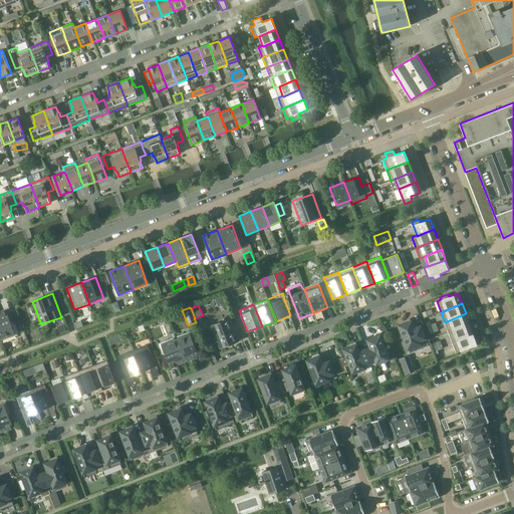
[(7,311),(0,313),(0,335),(1,339),(15,334),(7,311)]
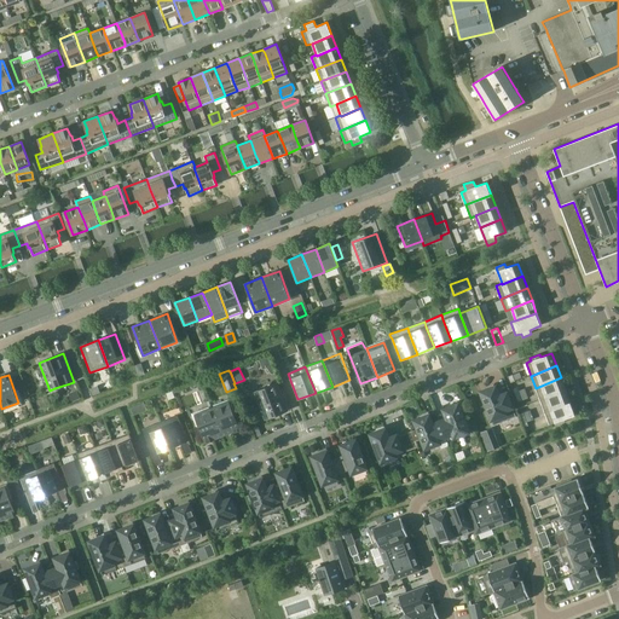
[(566,391),(561,377),(536,388),(541,400),(566,391)]
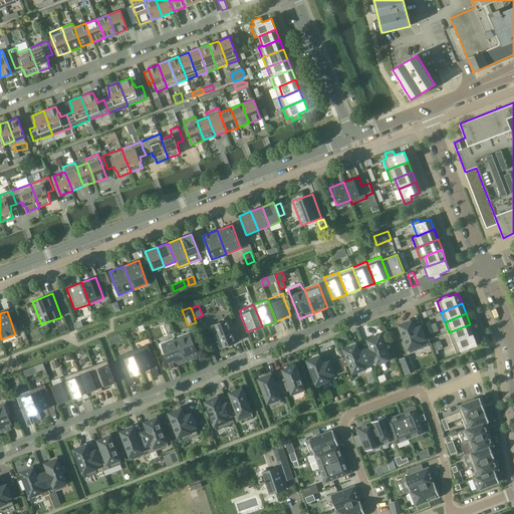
[(231,317),(215,323),(211,325),(220,348),(224,347),(240,341),(231,317)]
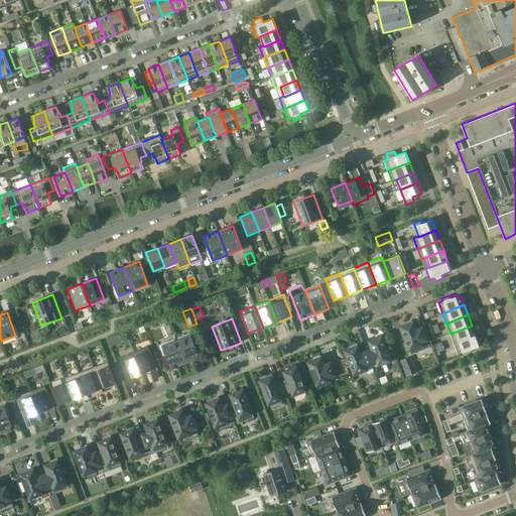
[(401,327),(411,355),(430,348),(422,328),(417,330),(416,330),(413,321),(401,327)]
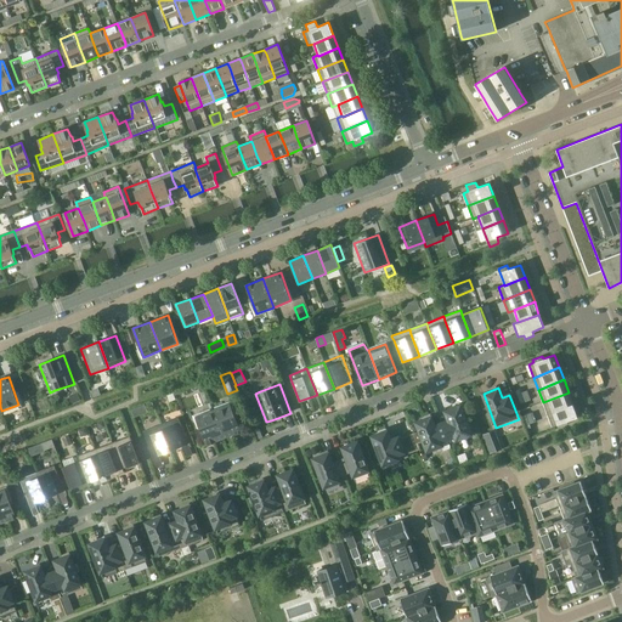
[(574,405),(569,393),(543,402),(547,414),(574,405)]
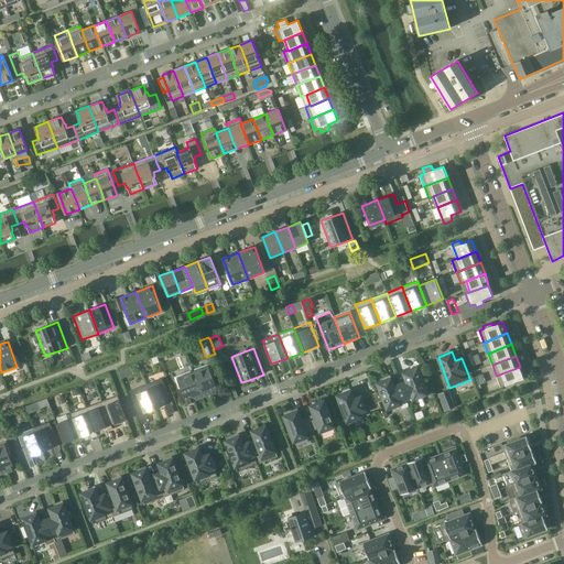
[(208,366),(193,371),(203,398),(218,391),(208,366)]
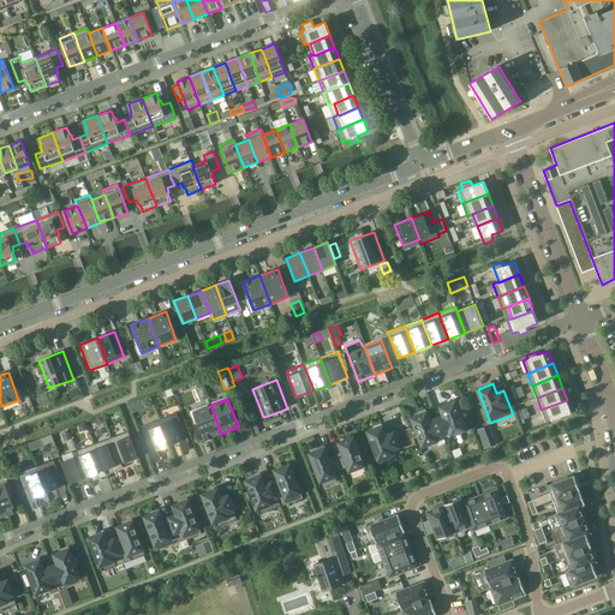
[(572,412),(567,400),(541,410),(545,422),(551,421),(553,423),(561,419),(561,417),(572,412)]
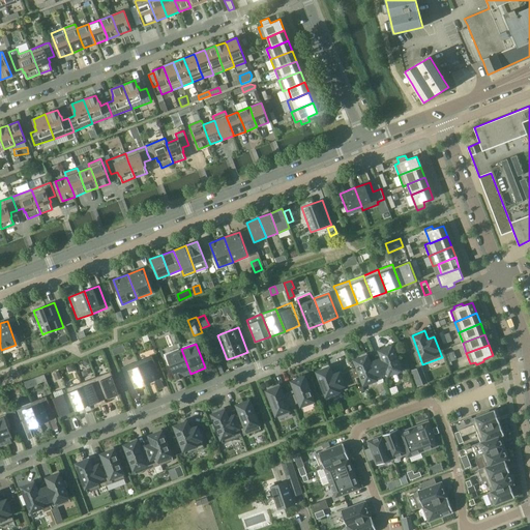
[(377,361),(381,374),(387,372),(388,375),(402,370),(392,346),(379,351),(382,359),(377,361)]
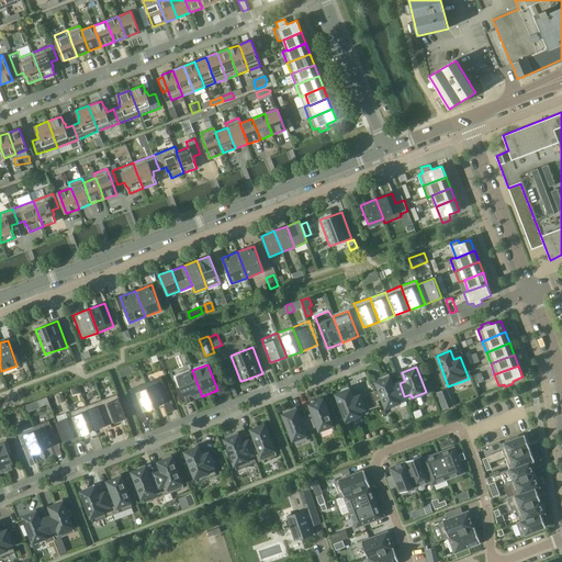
[(202,396),(192,370),(177,377),(187,402),(202,396)]
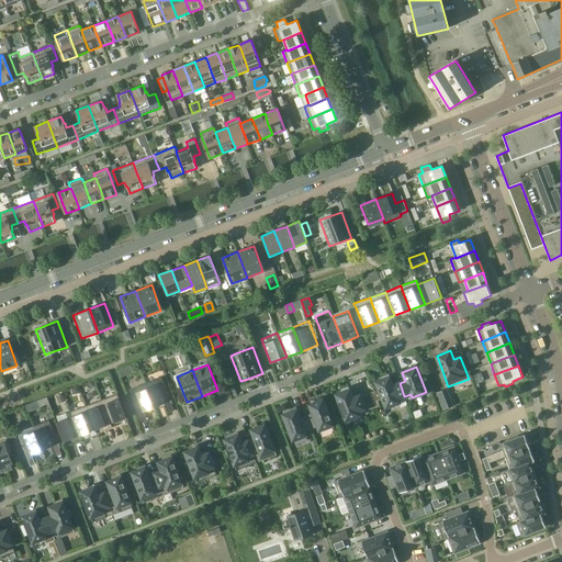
[(131,373),(120,379),(123,385),(134,380),(131,373)]
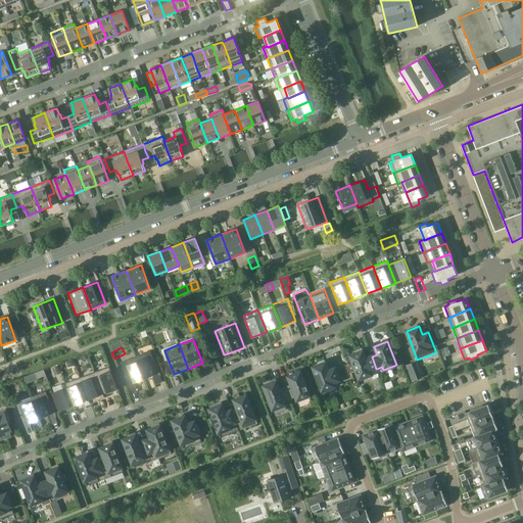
[(376,369),(372,357),(366,359),(363,350),(350,355),(359,379),(372,375),(373,379),(379,377),(376,369)]
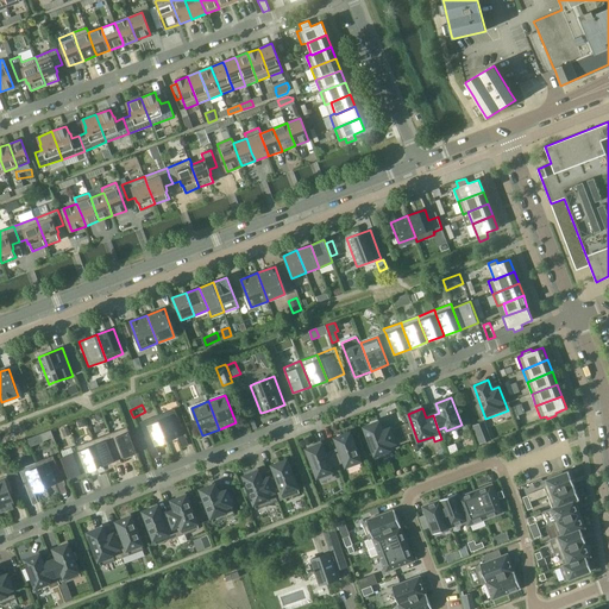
[(175,409),(157,415),(168,441),(184,434),(175,409)]
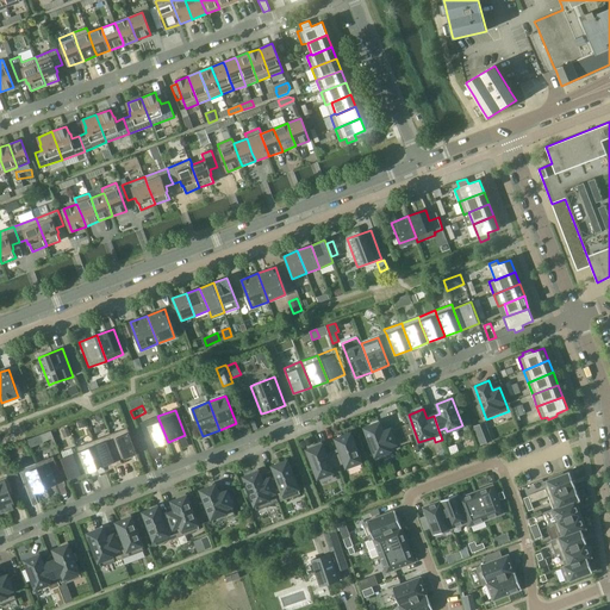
[(150,448),(168,442),(157,416),(141,423),(150,448)]
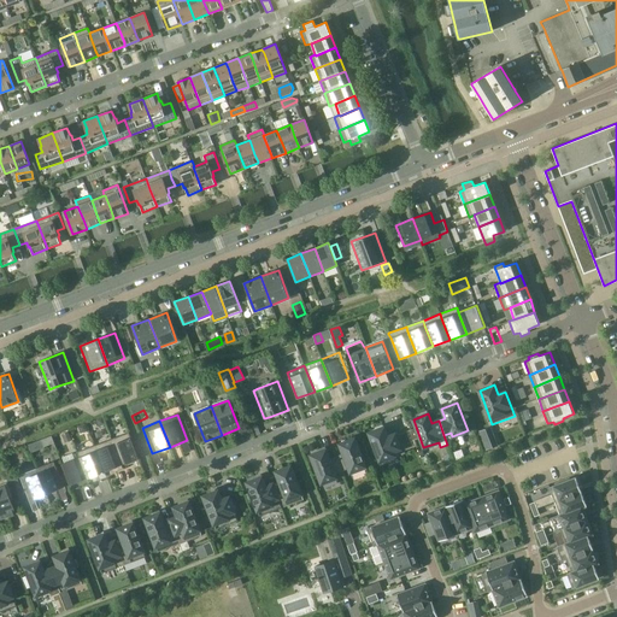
[(395,434),(387,436),(383,427),(369,433),(372,441),(380,462),(403,453),(395,434)]
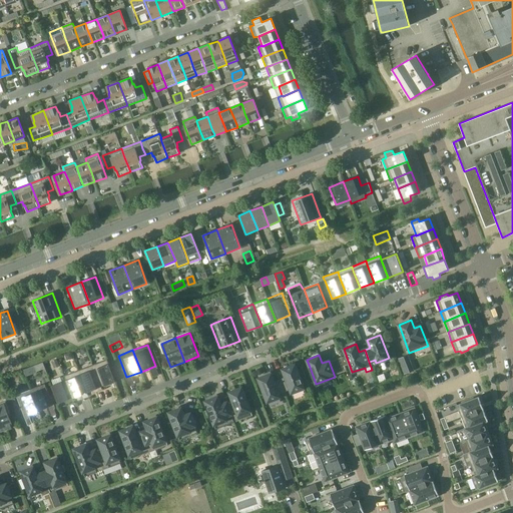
[(107,360),(92,365),(101,387),(115,382),(107,360)]
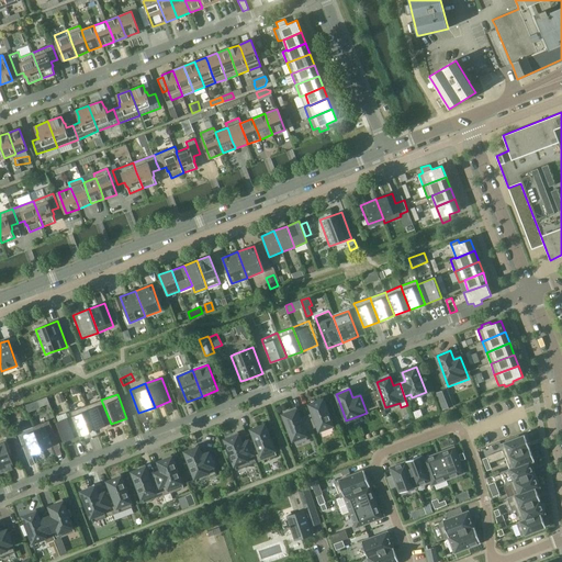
[(47,397),(37,401),(40,408),(49,405),(47,397)]
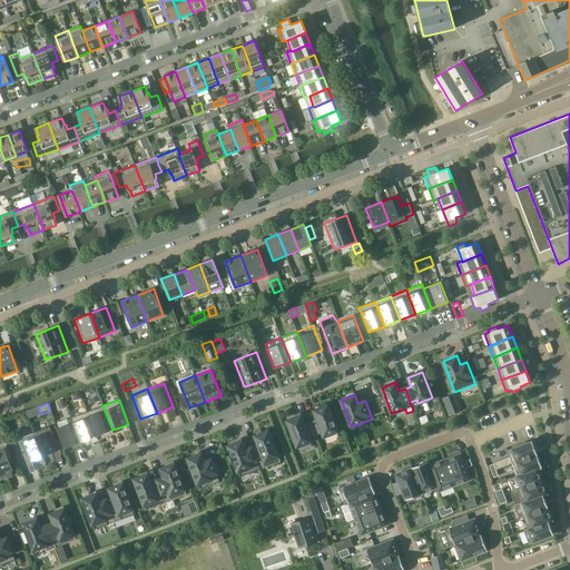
[(455,404),(445,408),(449,415),(459,411),(455,404)]
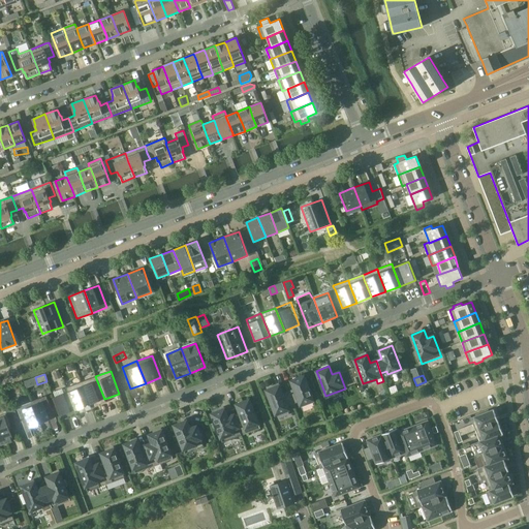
[(90,404),(104,399),(95,376),(81,382),(90,404)]
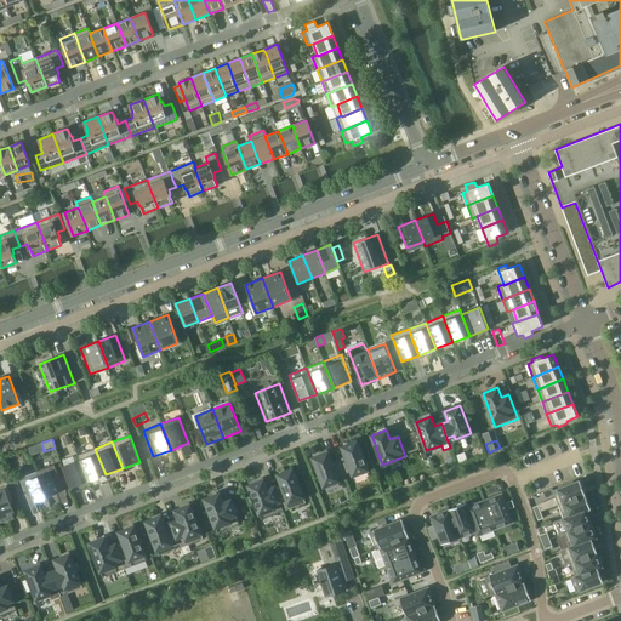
[(339,459),(345,474),(352,472),(354,478),(369,472),(357,442),(342,446),(346,456),(339,459)]
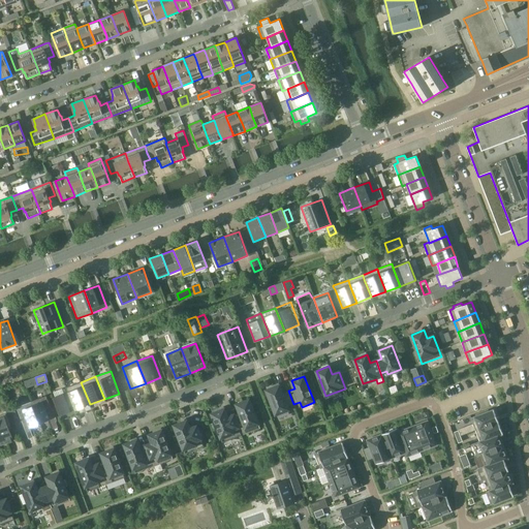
[(75,410),(90,404),(81,382),(66,387),(68,392),(75,410)]
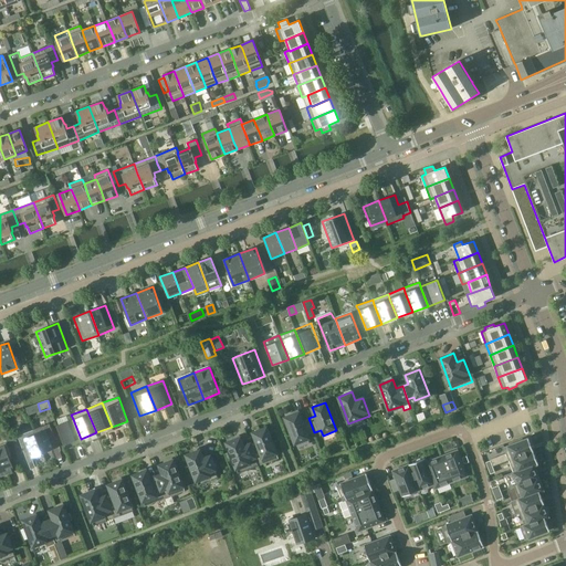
[(307,435),(314,432),(308,418),(302,421),(299,412),(285,418),(295,443),(308,438),(307,435)]
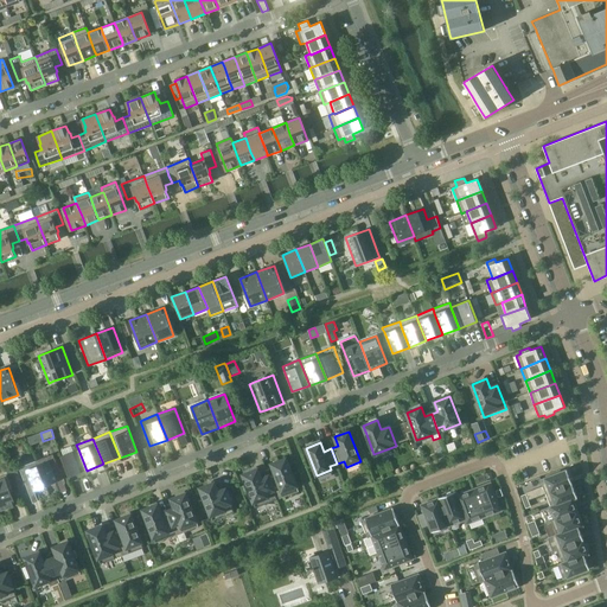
[(69,477),(87,471),(78,449),(62,457),(69,477)]
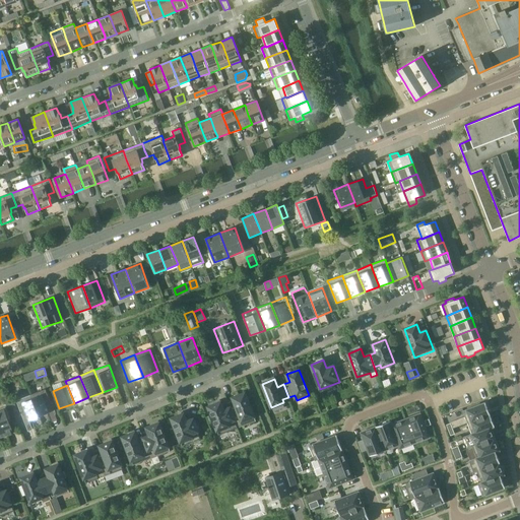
[(46,389),(30,394),(39,416),(54,410),(46,389)]
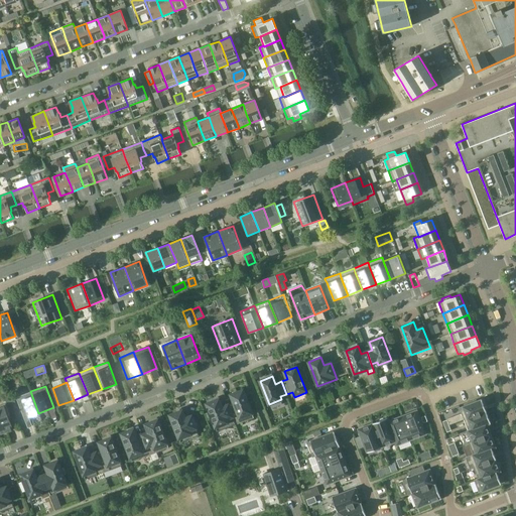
[(228,404),(236,424),(254,418),(243,390),(231,394),(234,402),(228,404)]
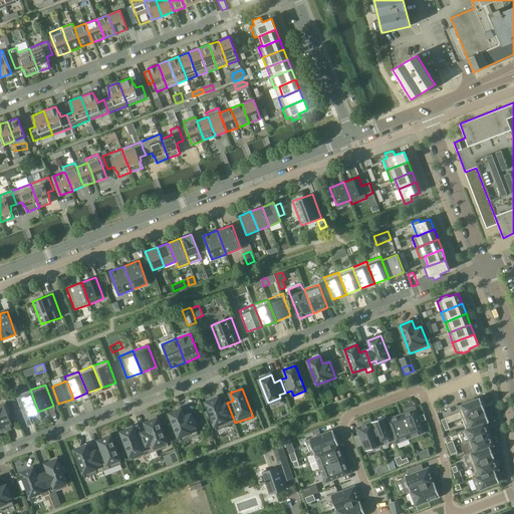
[(30,390),(16,396),(24,417),(38,412),(30,390)]
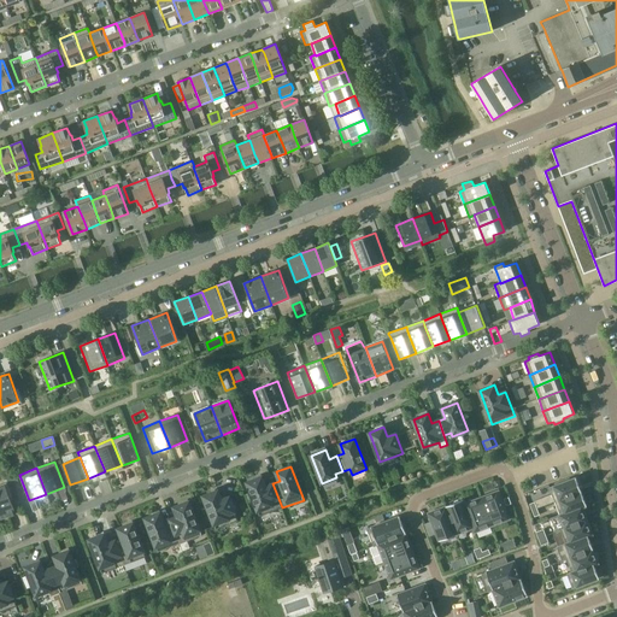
[(247,482),(248,486),(259,516),(282,507),(272,483),(265,487),(262,477),(247,482)]
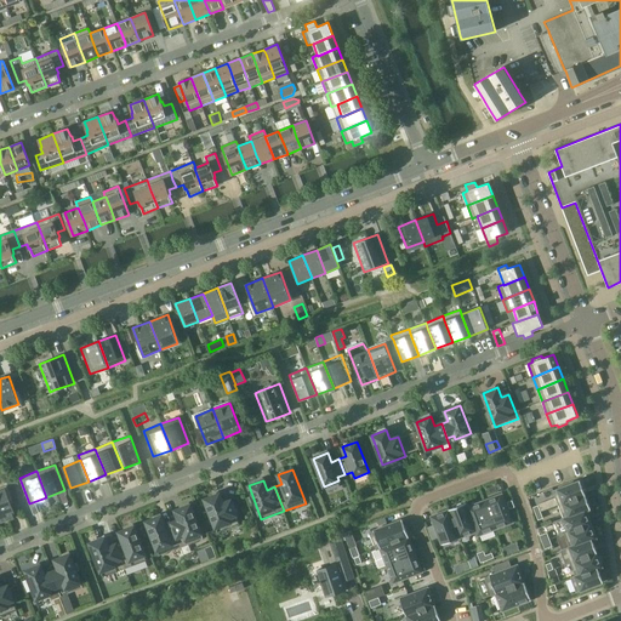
[(558,505),(585,495),(580,480),(552,491),(558,505)]
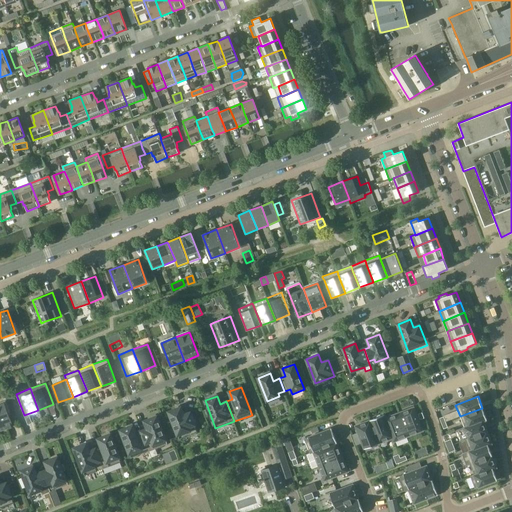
[(5,403),(0,404),(0,430),(13,426),(5,403)]
